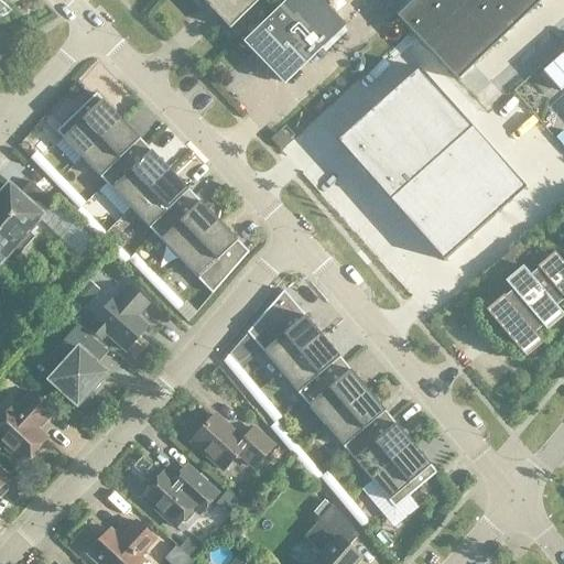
[(0,0),(0,19),(13,12),(0,0)]
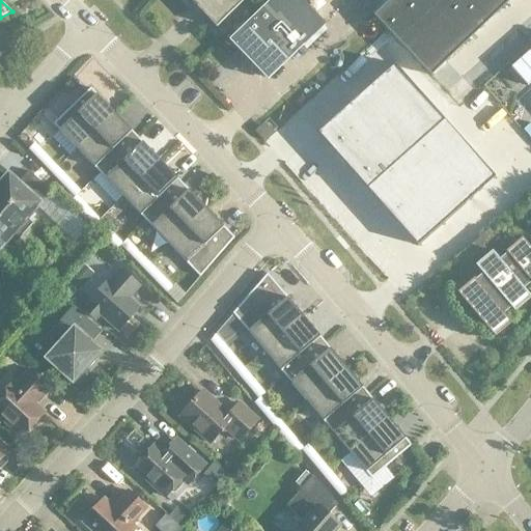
[(244,0),(188,0),(192,3),(194,0),(197,0),(214,16),(208,20),(216,27),(244,0)]
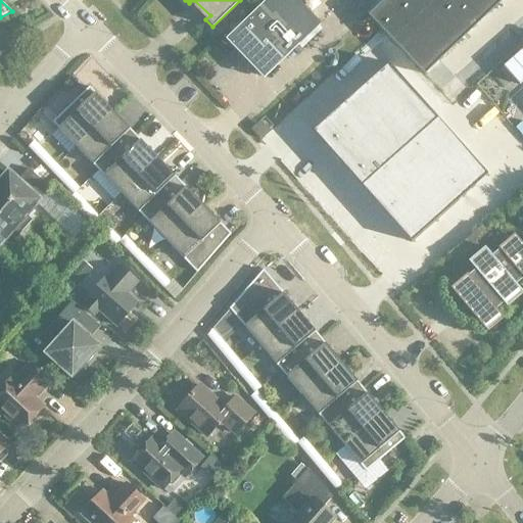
[(296,0),(266,0),(226,40),(264,79),(321,25),(296,0)]
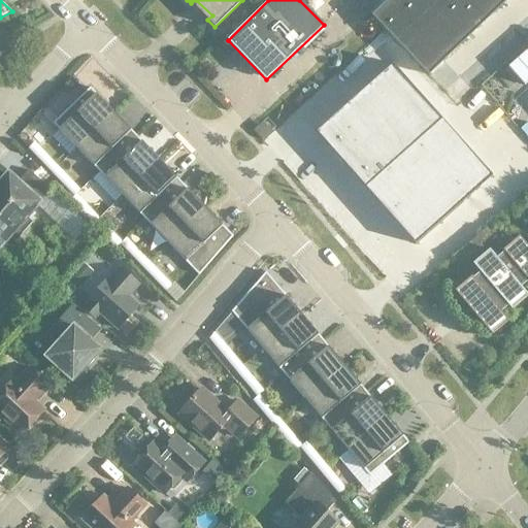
[(415,0),(388,0),(387,1),(415,30),(416,29),(430,15),(415,0)]
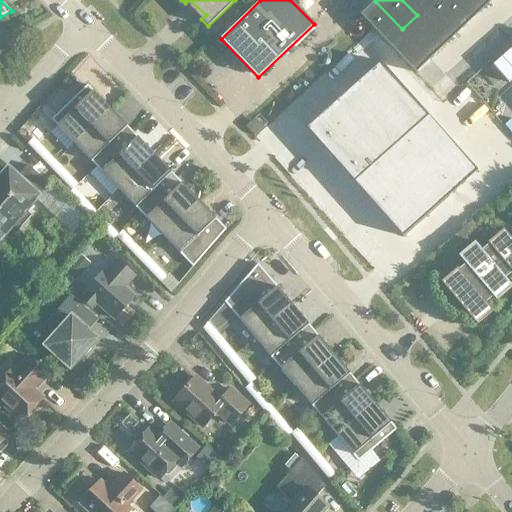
[(430,0),(402,0),(417,15),(419,13),(431,1),(430,0)]
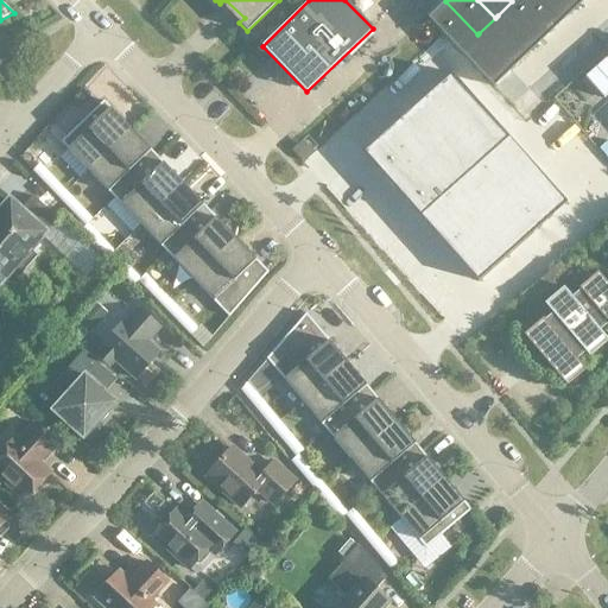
[(513,0),(512,1),(498,16),(531,50),(551,32),(520,0),(513,0)]
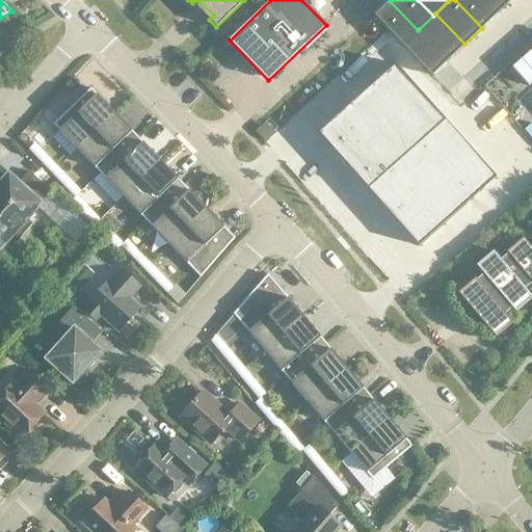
[(455,0),(482,28),(499,11),(487,0),(455,0)]
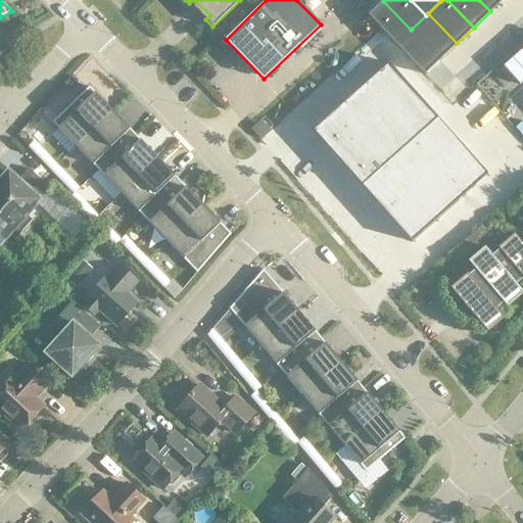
[(479,0),(490,11),(503,0),(479,0)]
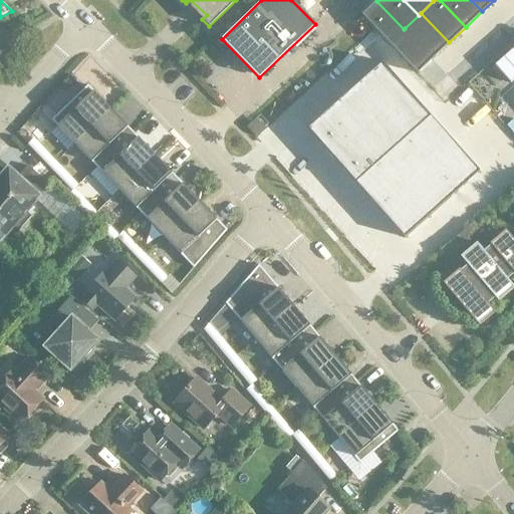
[(376,1),(361,16),(389,44),(404,29),(376,1)]
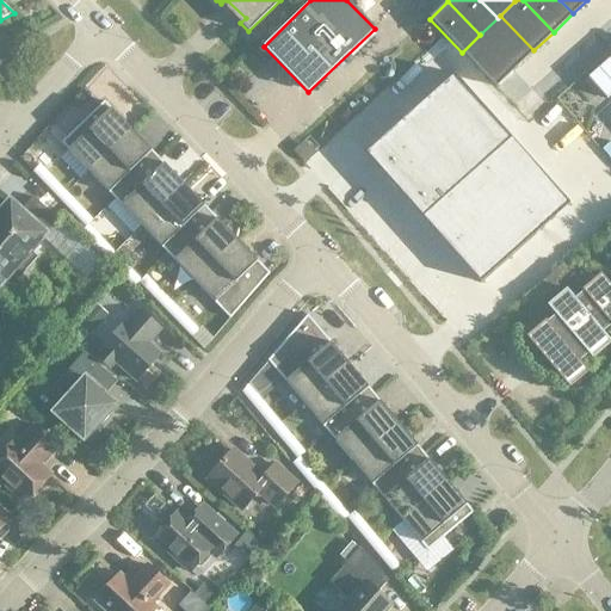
[(498,18),(481,34),(514,69),(534,50),(500,16),(498,18)]
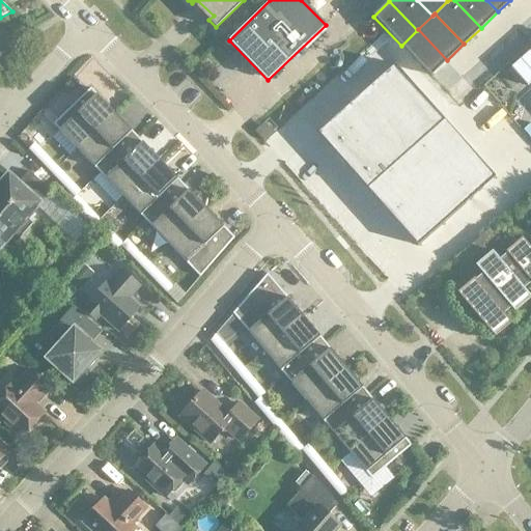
[(417,30),(401,46),(430,76),(447,60),(418,29),(417,30)]
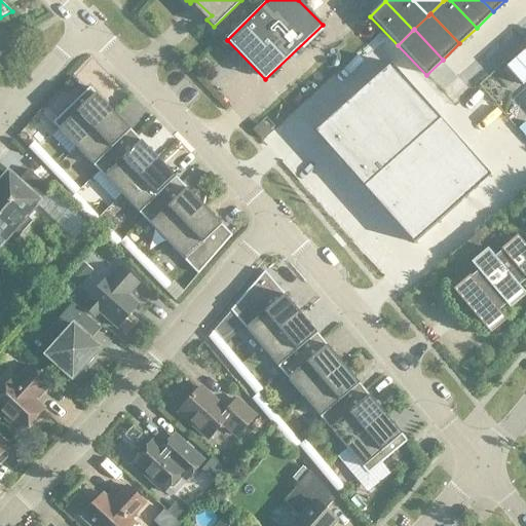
[(391,64),(314,132),(414,245),(491,176),(391,64)]
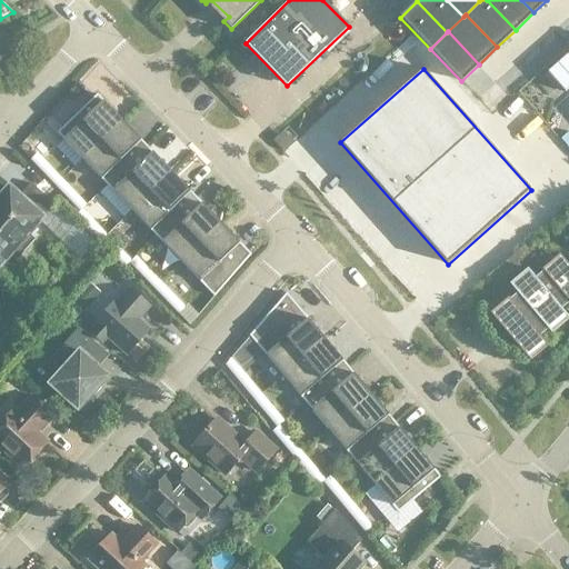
[(57,133),(82,160),(122,121),(97,95),(57,133)]
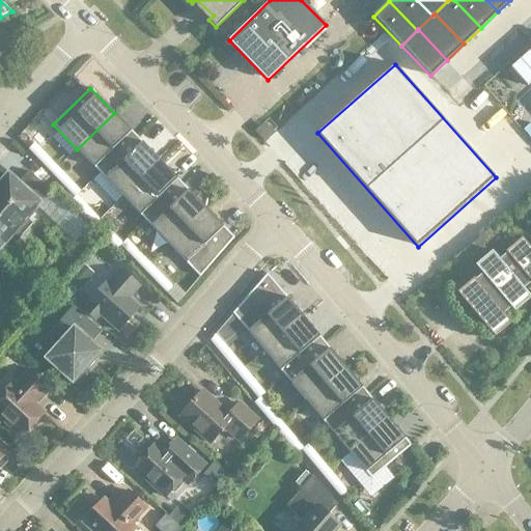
[(137,137),(114,113),(77,149),(100,173),(137,137)]
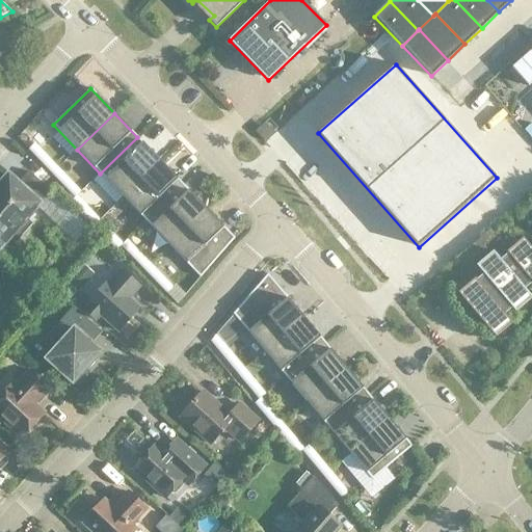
[(160,161),(137,137),(100,174),(123,197),(160,161)]
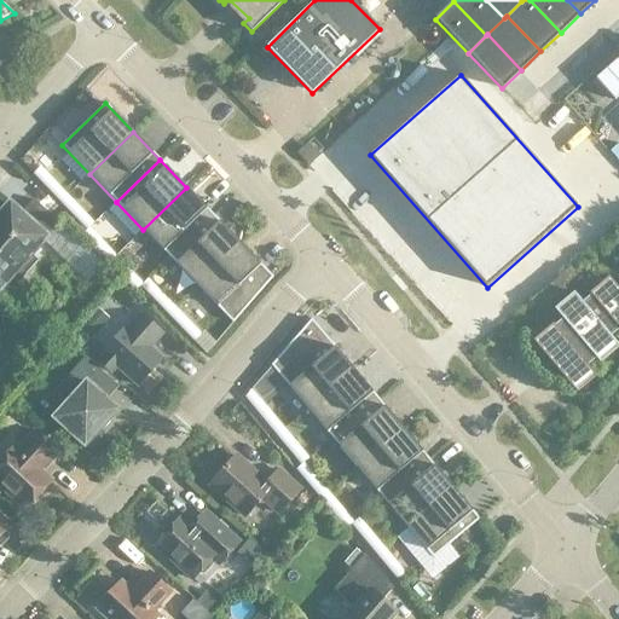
[(40,167),(33,173),(59,202),(67,195),(40,167)]
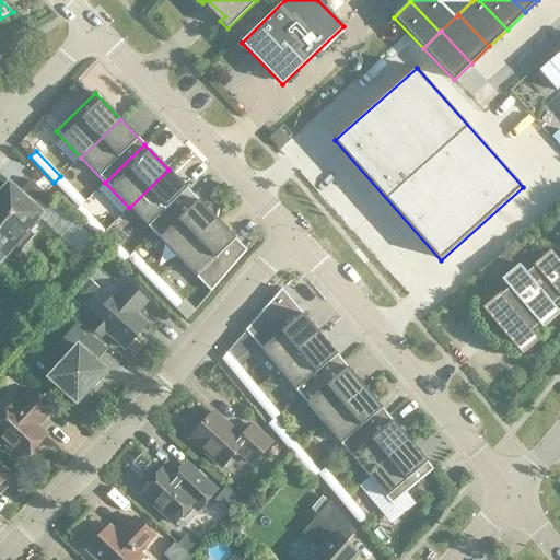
[(193,195),(168,170),(129,208),(153,233),(193,195)]
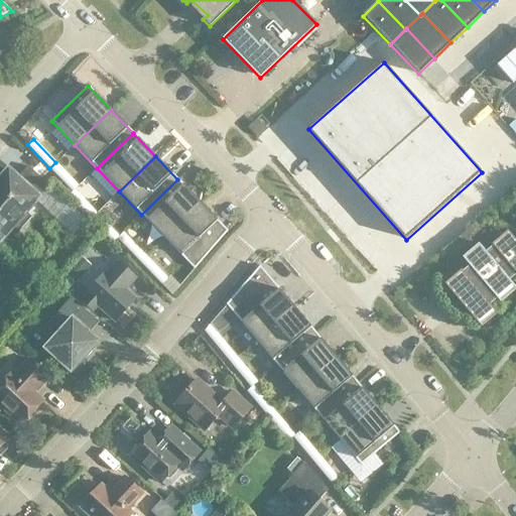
[(79,186),(55,162),(49,168),(73,191),(74,190),(79,186)]
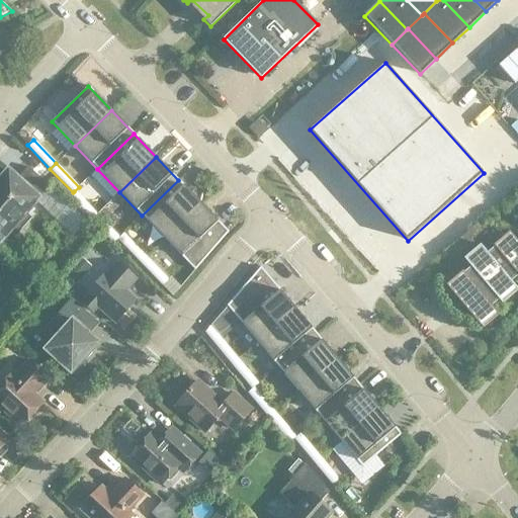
[(28,167),(19,177),(17,179),(8,171),(0,180),(0,241),(12,227),(18,233),(31,219),(25,212),(50,186),(28,167)]
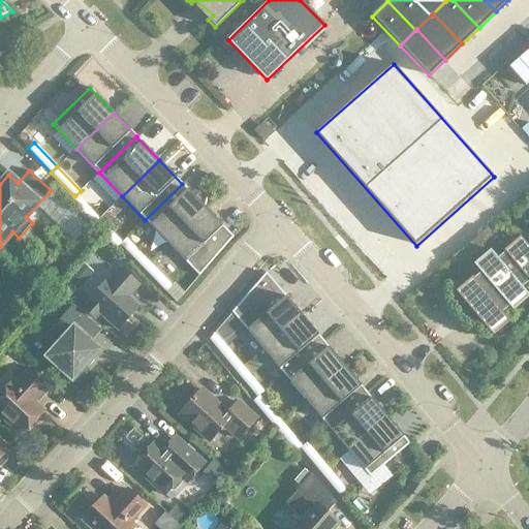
[(206,208),(182,184),(145,220),(168,244),(206,208)]
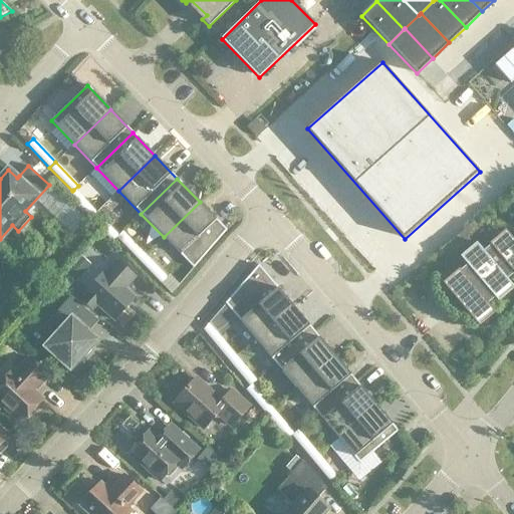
[(95,213),(73,190),(72,191),(67,195),(90,218),(95,213)]
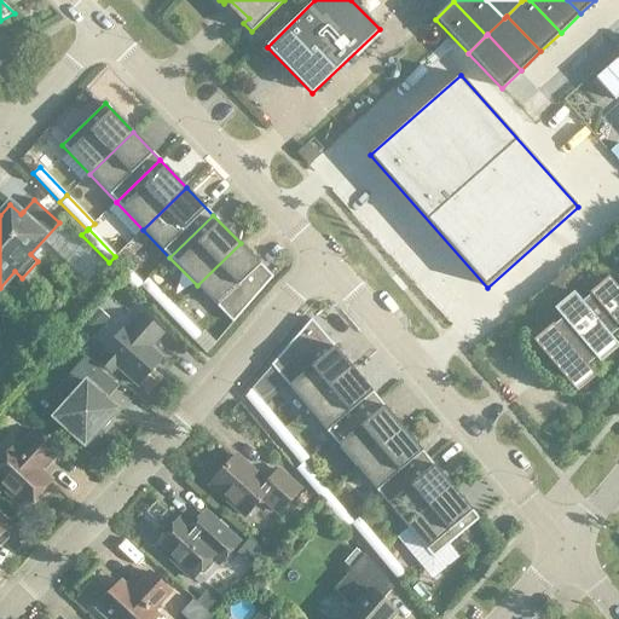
[(273,277),(241,243),(197,285),(233,323),(273,277)]
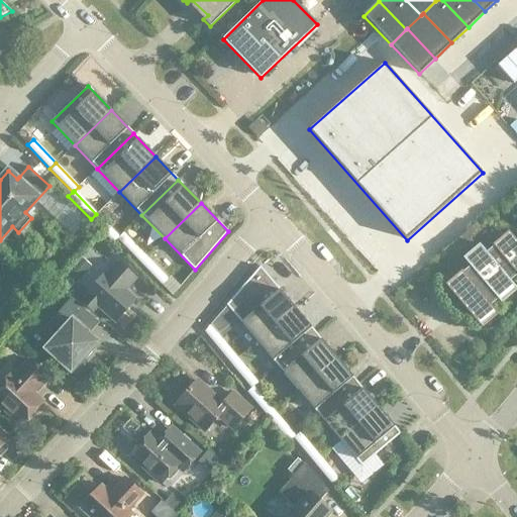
[(119,237),(96,214),(91,219),(113,242),(117,238),(119,237)]
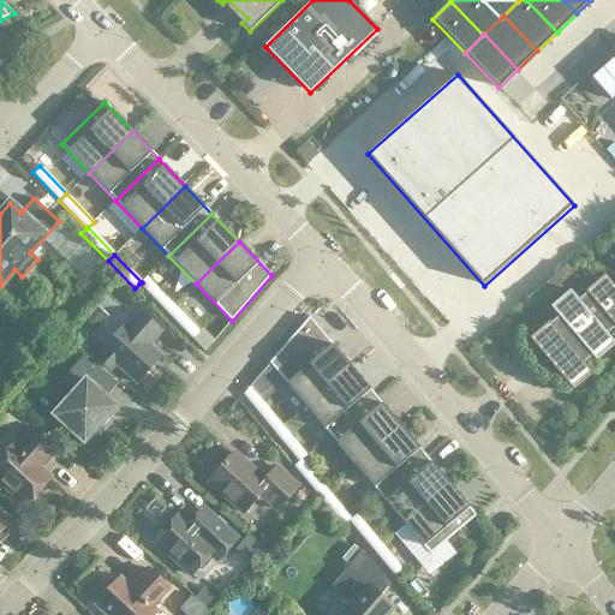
[(526,299),(536,310),(577,276),(567,266),(526,299)]
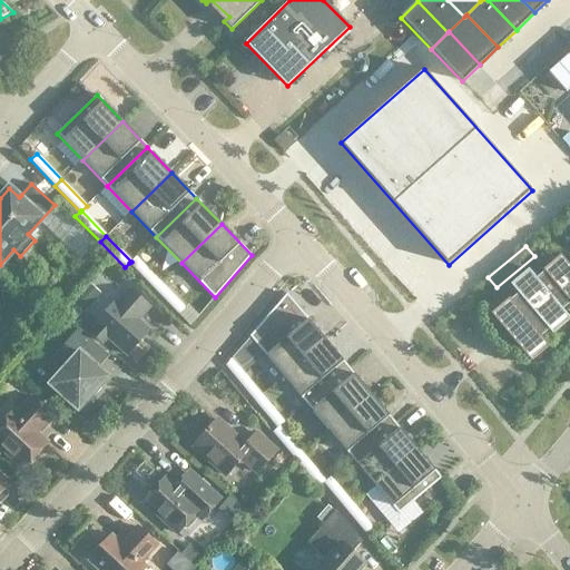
[(561,258),(546,272),(543,269),(542,271),(543,272),(536,278),(528,269),(527,271),(529,273),(513,286),(511,284),(510,285),(518,294),(510,301),(509,300),(508,300),(509,302),(493,315),(491,313),(491,314),(531,362),(532,361),(528,356),(543,343),(548,347),(549,346),(541,337),(549,331),(552,335),(553,334),(549,330),(566,316),(569,321),(569,320),(569,318),(562,311),(569,303),(569,266),(560,255),(559,256),(561,258)]
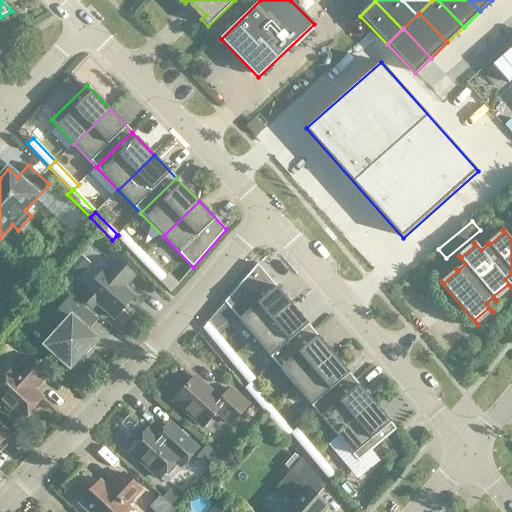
[(122,231),(118,235),(116,236),(143,265),(149,259),(122,231)]
